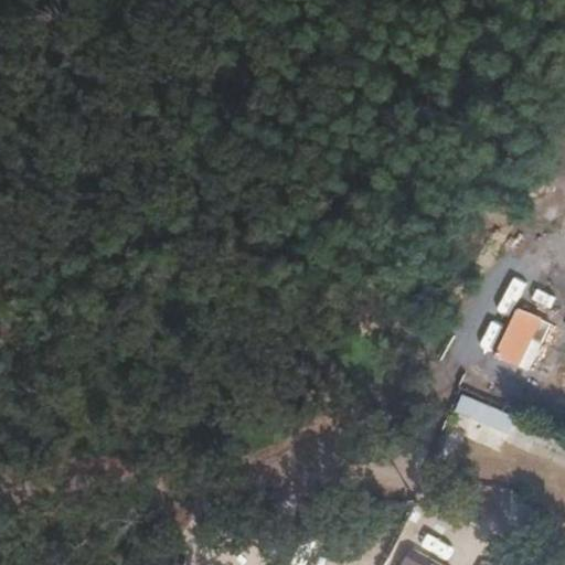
[(536,292),(526,287),(508,330),(504,328),(494,353),(519,363),(539,315),(530,310),(536,292)]
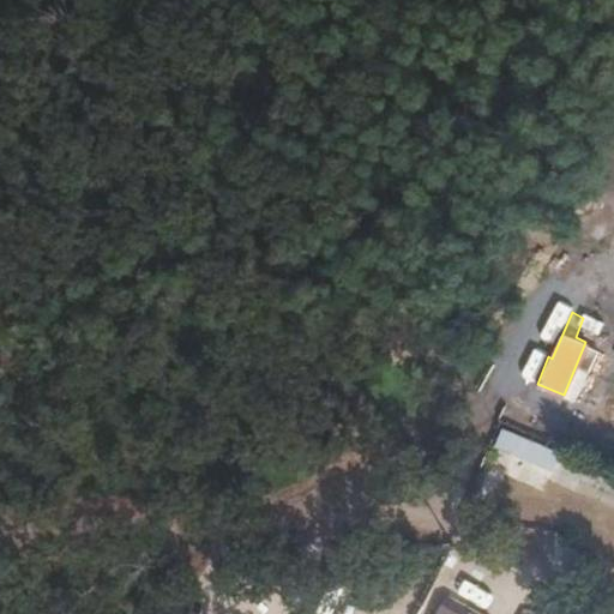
[(585,342),(564,395),(575,401),(597,348),(585,342)]
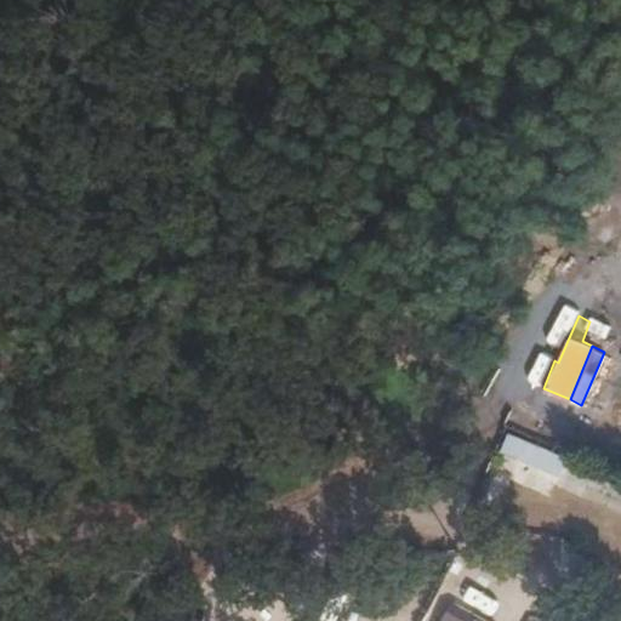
[(620,403),(613,399),(597,433),(609,438),(603,451),(620,460),(620,403)]
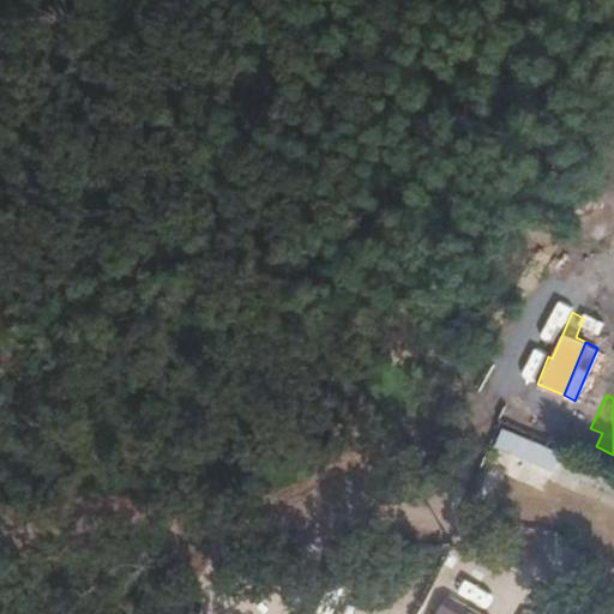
[(553,474),(563,455),(505,428),(497,447),(553,474)]
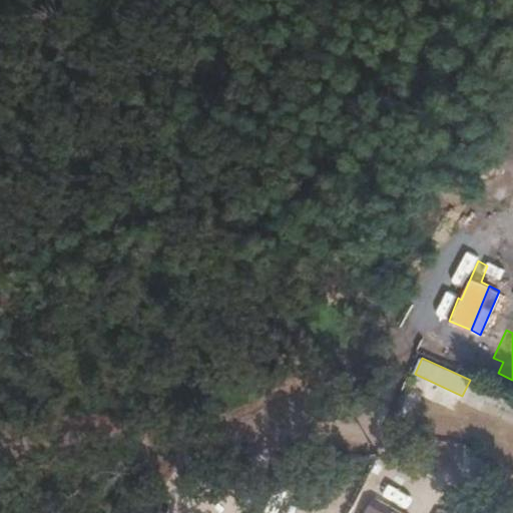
[(397,512),(374,499),(366,512),(397,512)]
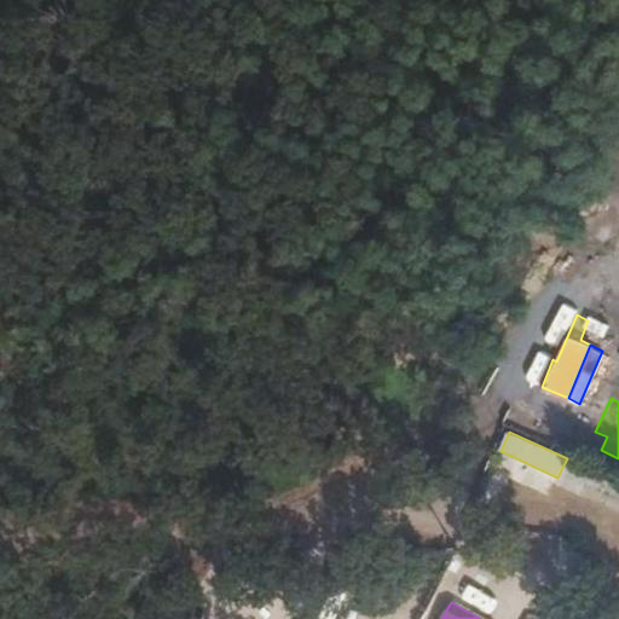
All buildings are outlined.
